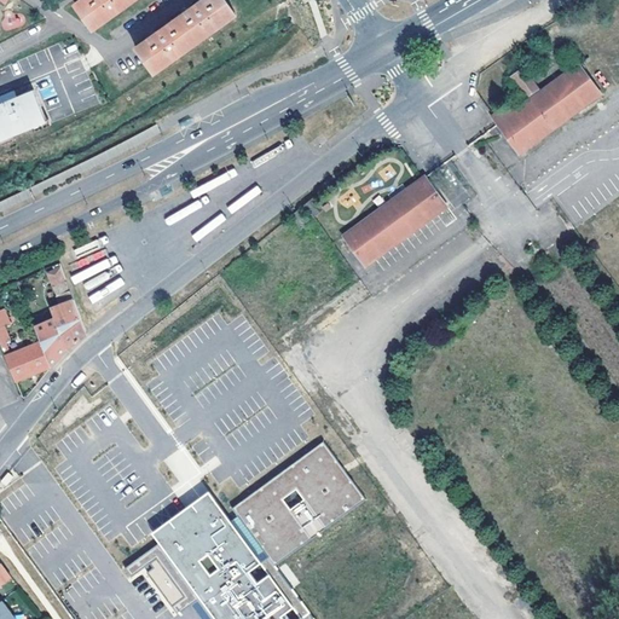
[(81,0),(70,9),(88,33),(133,0),(81,0)]
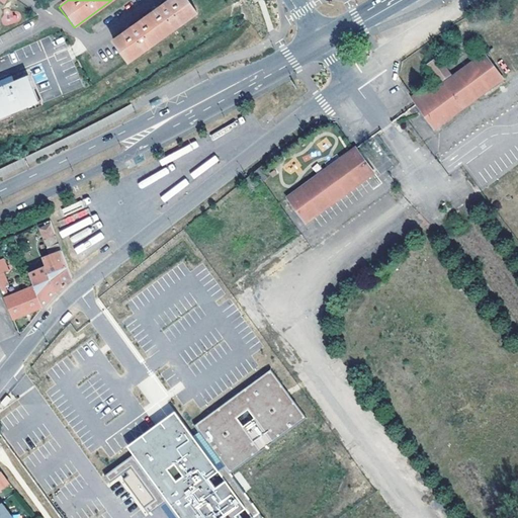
[(171,0),(124,33),(114,40),(128,62),(197,13),(187,0),(171,0)]
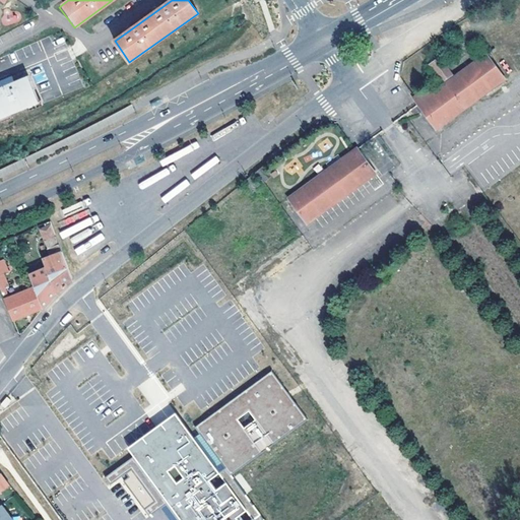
[(493,50),(425,100),(443,124),(510,74),(493,50)]
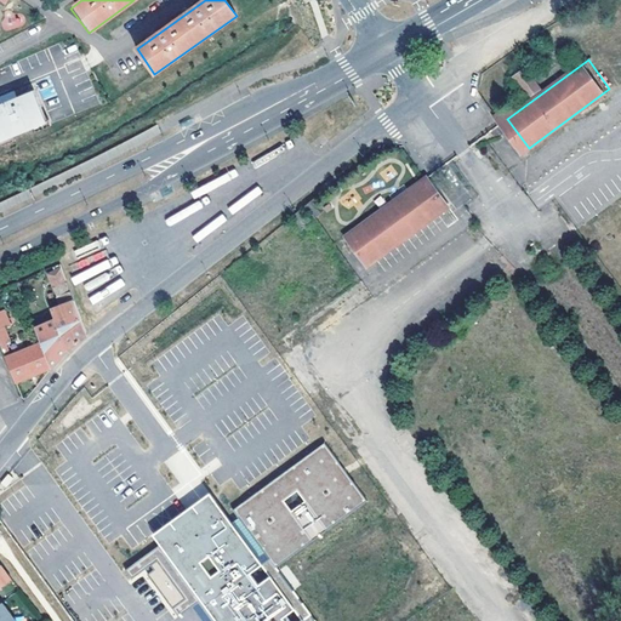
[(533,66),(520,73),(536,93),(547,85),(533,66)]
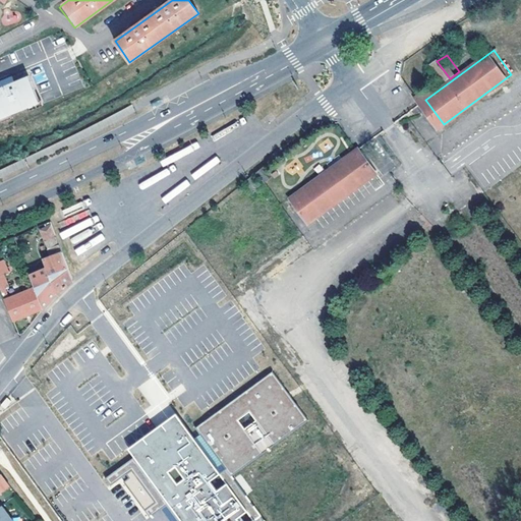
[(0,85),(0,84),(0,121),(11,117),(10,113),(26,107),(29,110),(41,105),(27,74),(13,79),(0,85)]
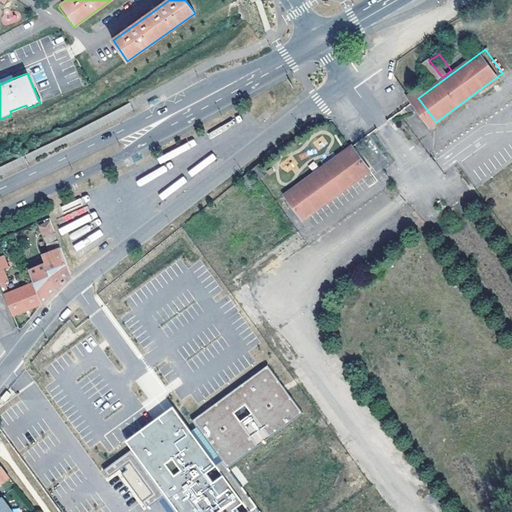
[(0,82),(0,84),(13,78),(12,74),(0,78),(0,82)]
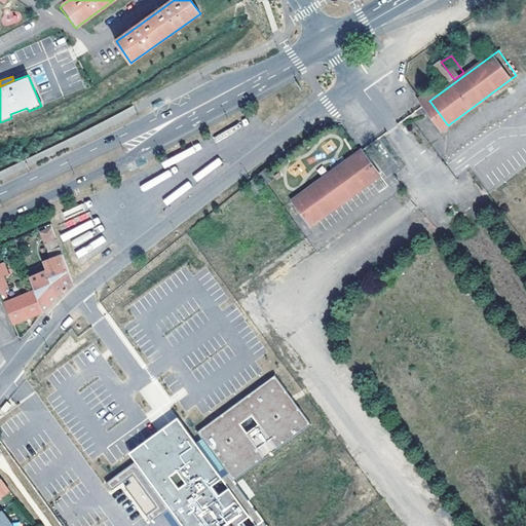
[(379,173),(361,148),(295,197),(312,222),(379,173)]
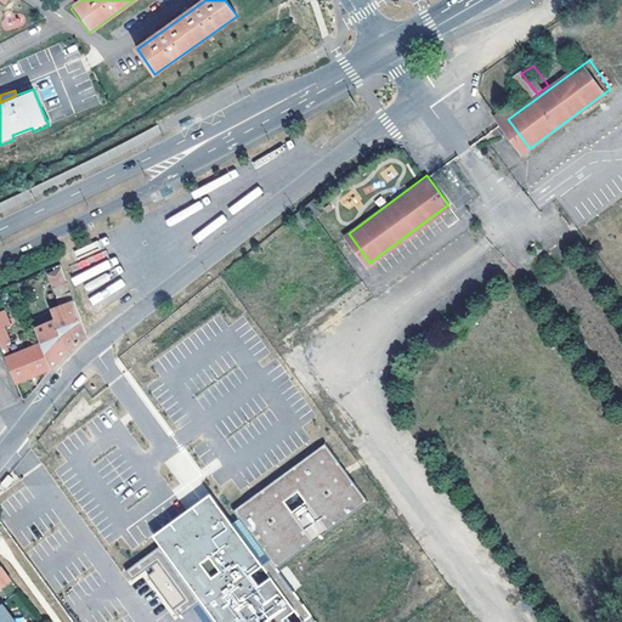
[(333,204),(324,192),(315,201),(322,211),(333,204)]
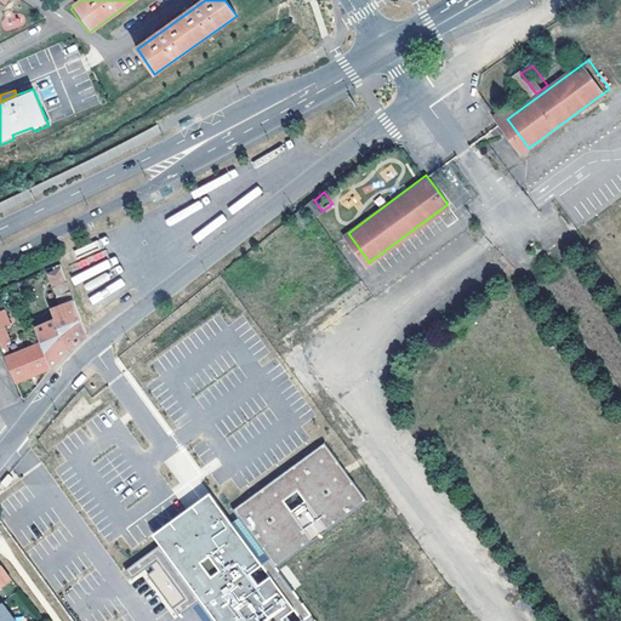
[(307,206),(300,212),(309,223),(317,217),(307,206)]
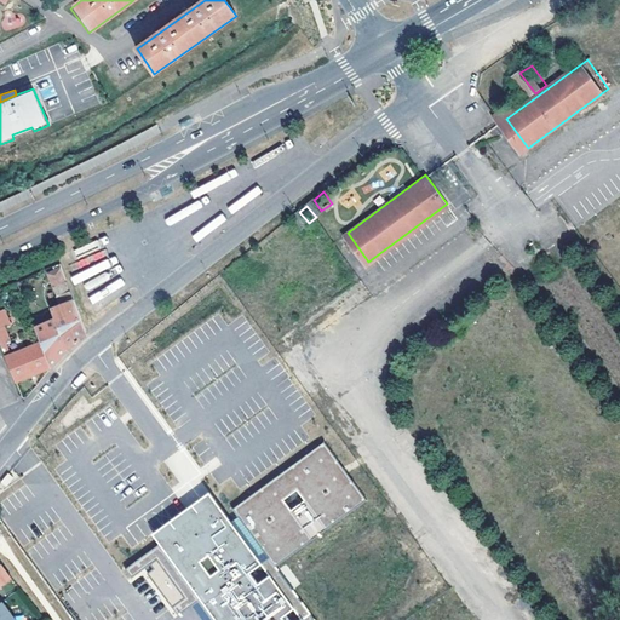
[(86,336),(61,269),(58,270),(59,274),(57,275),(61,286),(55,288),(61,305),(51,309),(56,320),(35,328),(41,343),(51,368),(67,350),(86,336)]
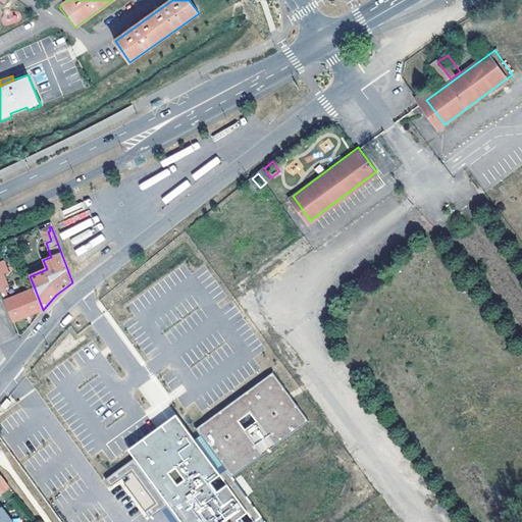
[(3,301),(12,322),(43,310),(35,289),(13,297),(4,275),(7,273),(2,262),(0,263),(0,290),(4,301),(3,301)]
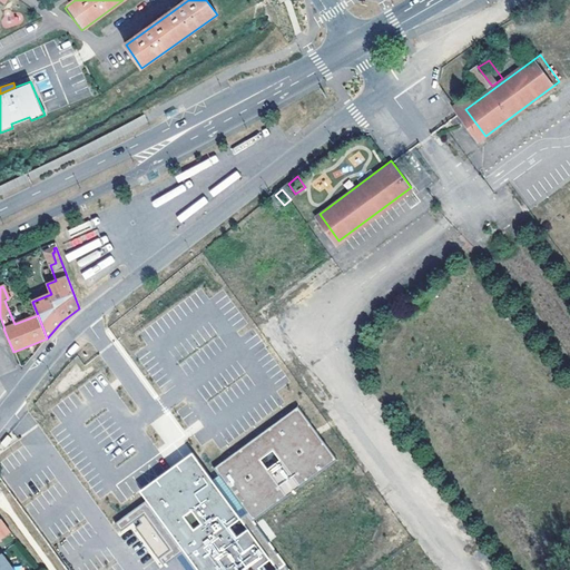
[(298,408),(216,468),(254,520),(337,460),(298,408)]
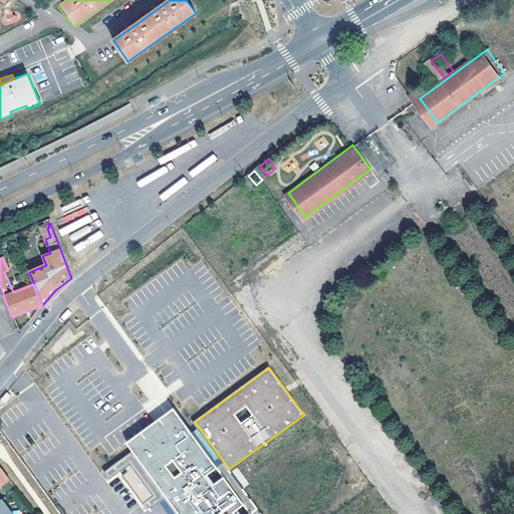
[(251,513),(175,409),(127,442),(134,450),(104,472),(109,478),(131,463),(155,496),(144,504),(149,511),(168,497),(180,513),(251,513)]
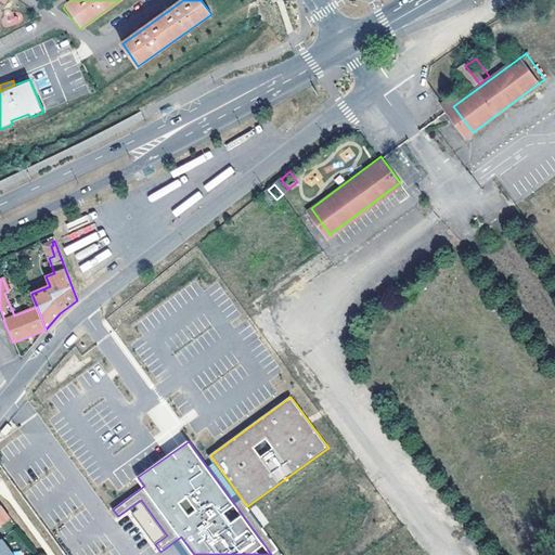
[(0,526),(11,518),(0,504),(0,526)]
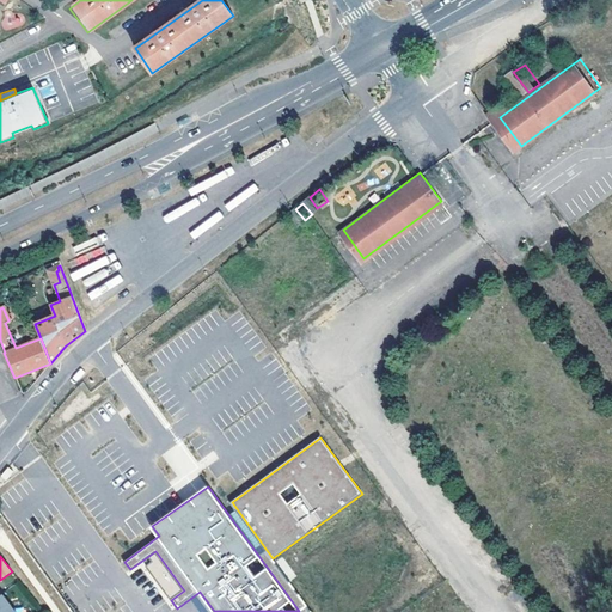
[(283,556),(276,561),(288,581),(295,576),(283,556)]
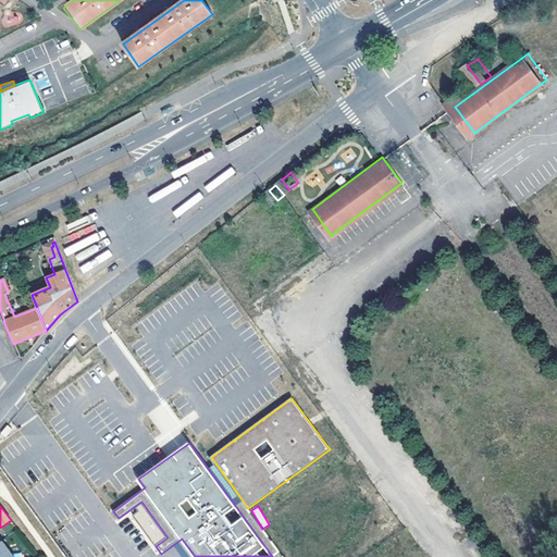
[(0,556),(13,556),(2,542),(0,543),(0,556)]
